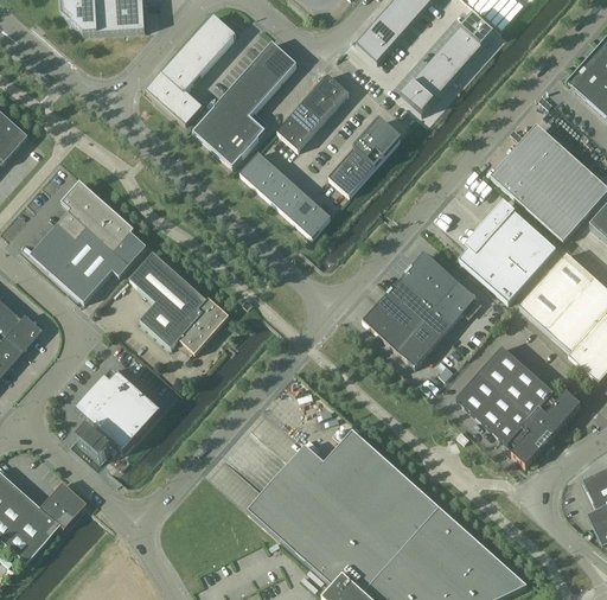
[(59,0),(61,12),(83,32),(145,30),(142,0),(59,0)]
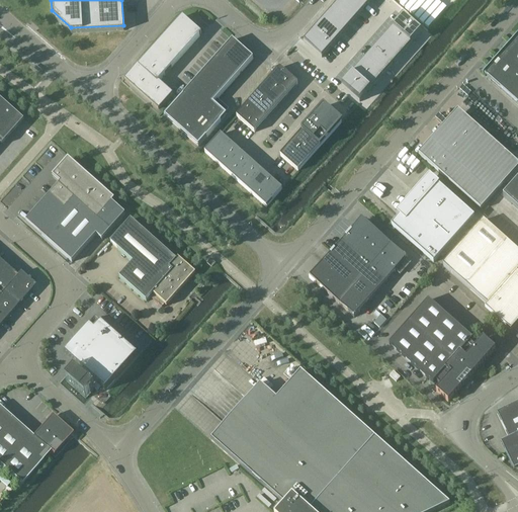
[(335,0),(332,4),(350,20),(359,10),(348,0),(335,0)]
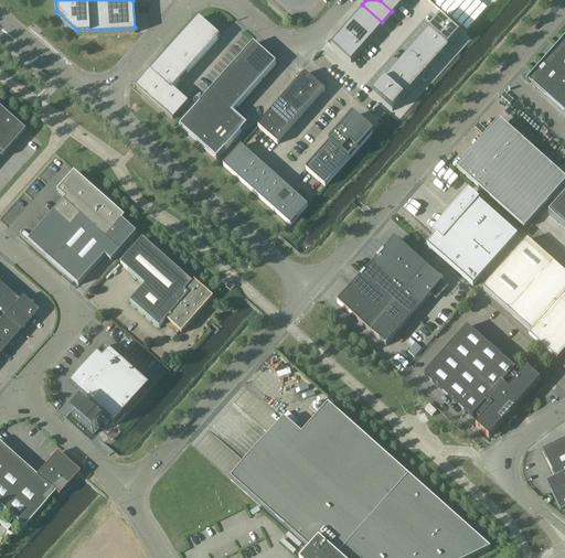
[(380,0),(392,11),(401,0),(380,0)]
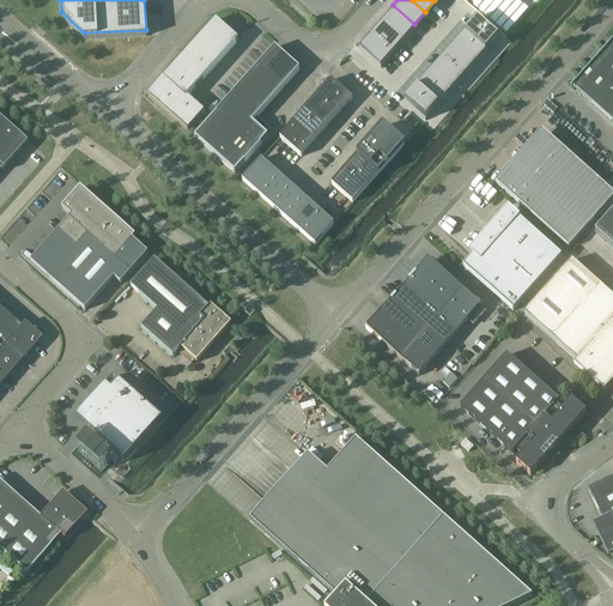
[(393,5),(382,17),(404,36),(414,24),(393,5)]
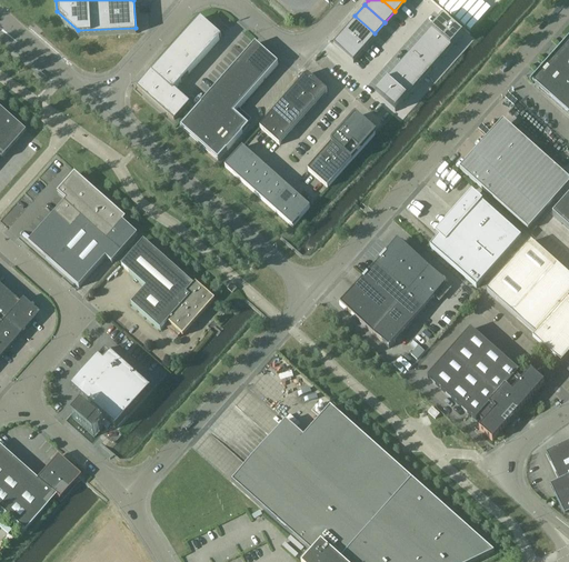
[(443,11),(431,24),(451,42),(463,29),(443,11)]
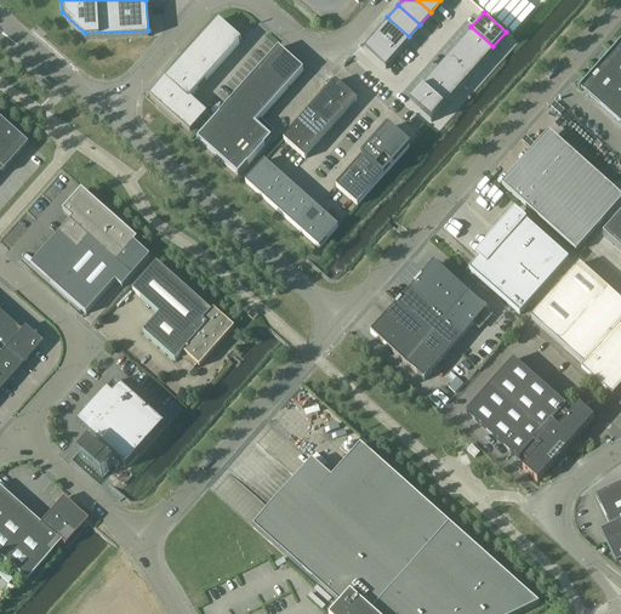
[(189,94),(214,66),(241,34),(220,13),(165,74),(171,79),(157,95),(191,124),(205,107),(189,94)]
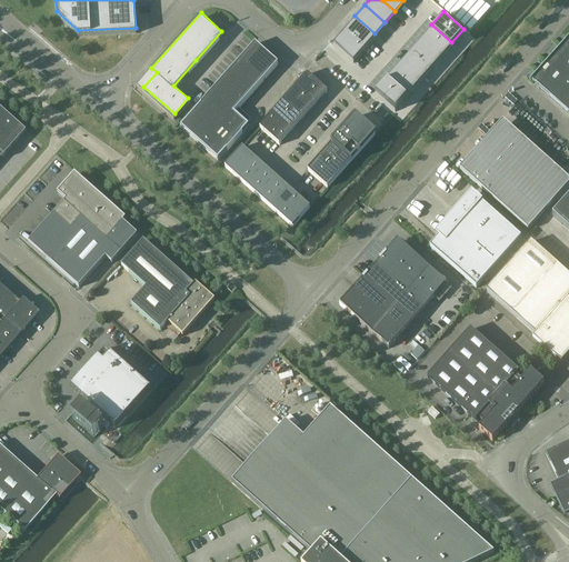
[(355,16),(345,27),(365,46),(375,33),(355,16)]
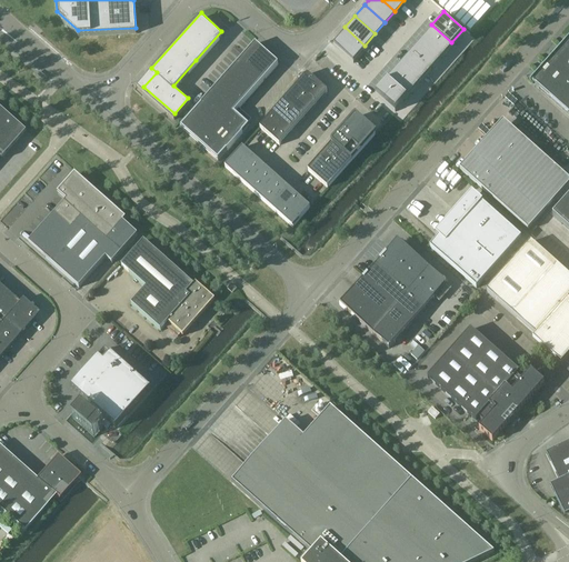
[(431,24),(420,38),(440,56),(451,42),(431,24)]
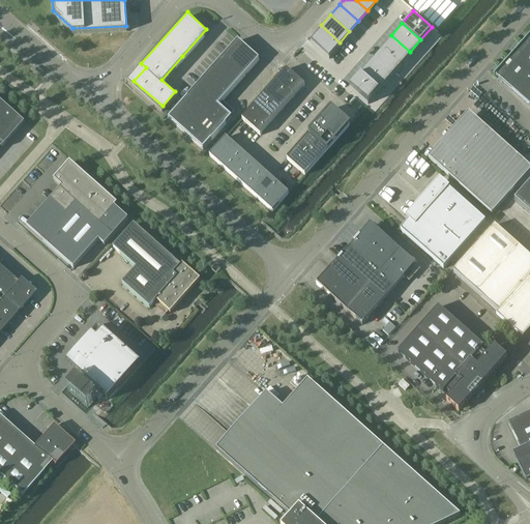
[(321,25),(311,36),(329,54),(340,42),(321,25)]
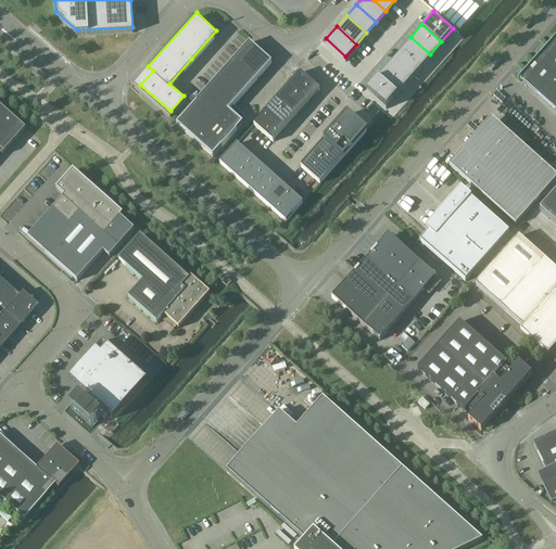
[(411,37),(400,49),(419,66),(430,54),(411,37)]
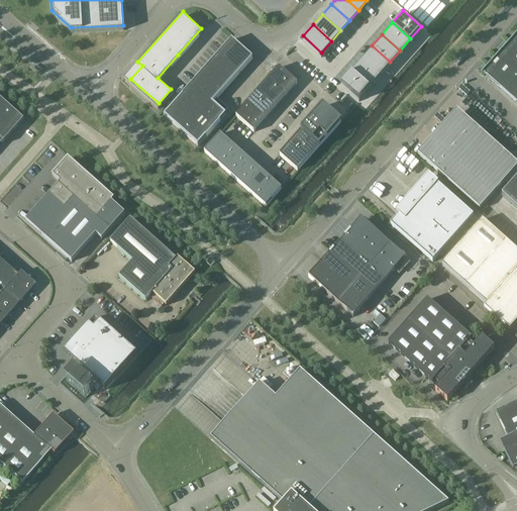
[(231,35),(165,111),(198,140),(226,109),(213,97),(252,54),(231,35)]
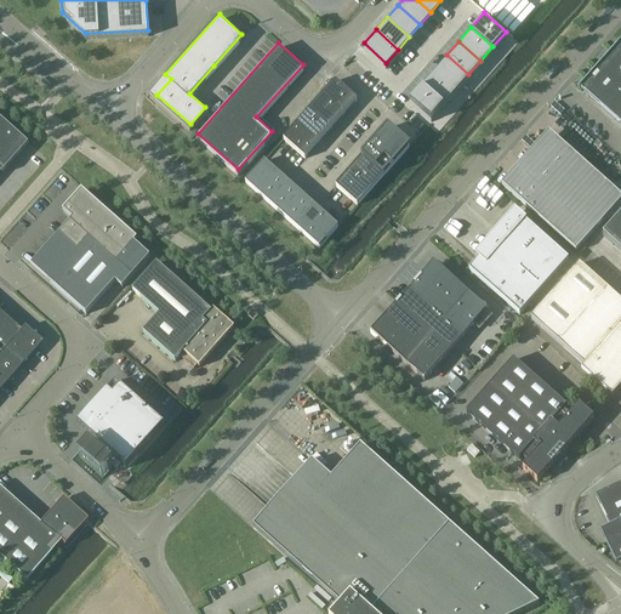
[(620,44),(600,68),(584,86),(585,87),(608,108),(620,119),(620,44)]
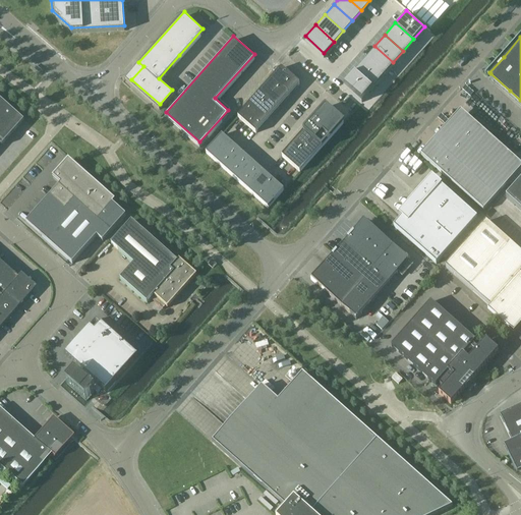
[(374,46),(364,57),(383,73),(393,62),(374,46)]
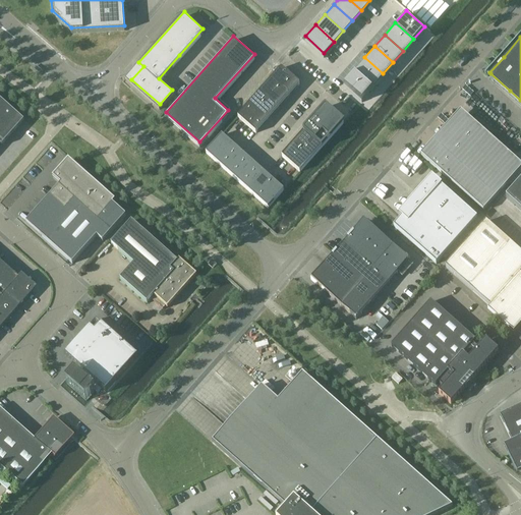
[(364,57),(354,68),(372,84),(383,73),(364,57)]
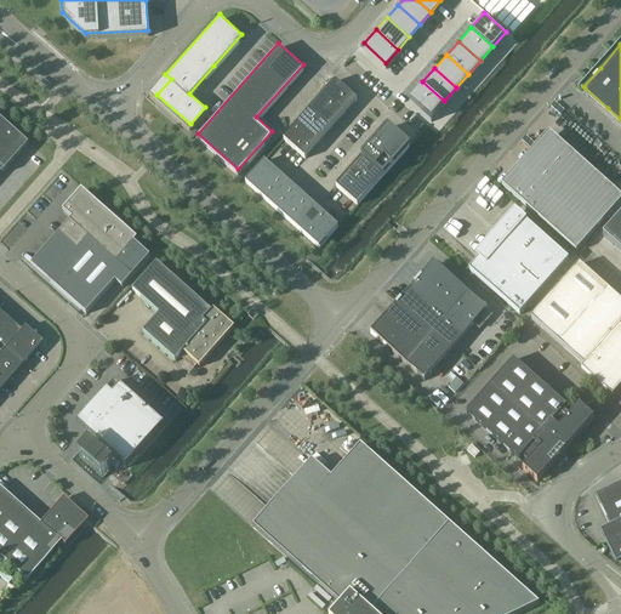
[(305,152),(357,94),(336,74),(284,134),(305,152)]
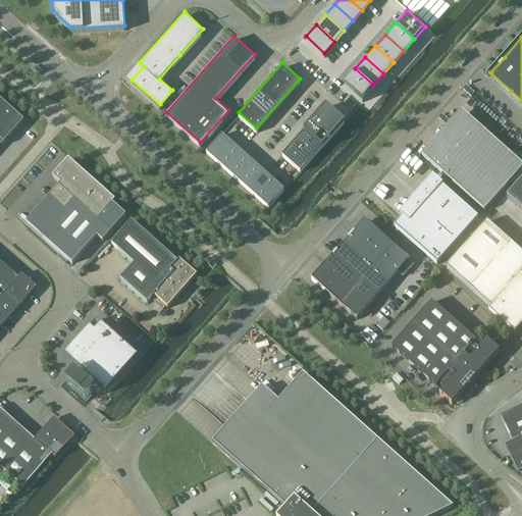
[(355,68),(344,81),(362,97),(373,85),(355,68)]
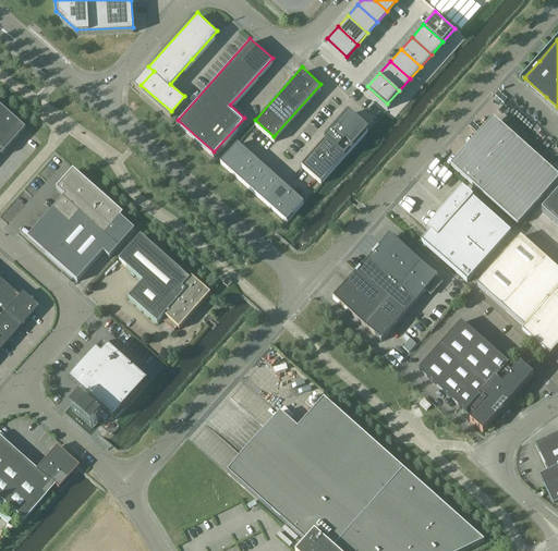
[(0,148),(2,150),(26,123),(0,100),(0,148)]
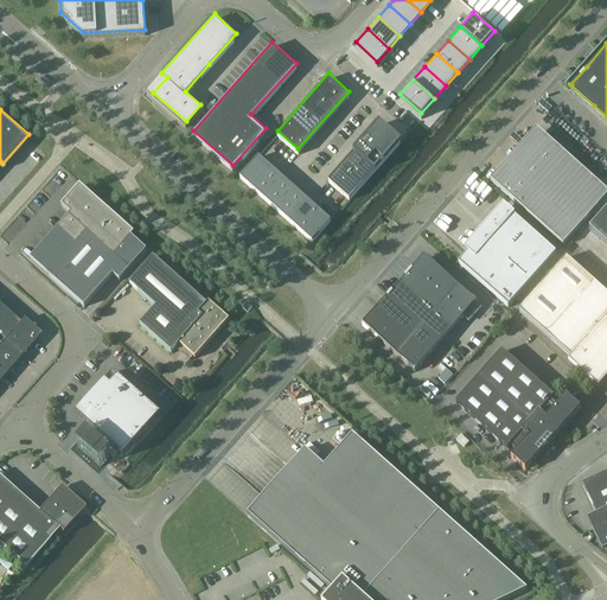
[(379,119),(328,176),(349,195),(401,138),(379,119)]
